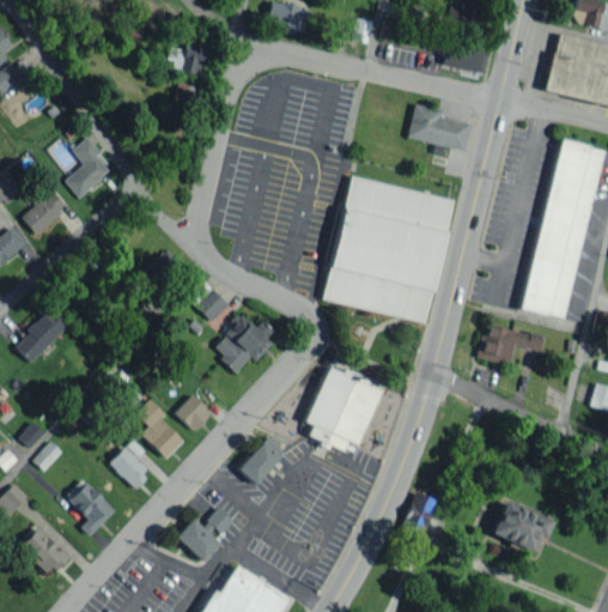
[(311,11),(274,0),(272,0),(267,22),(305,32),(311,11)]
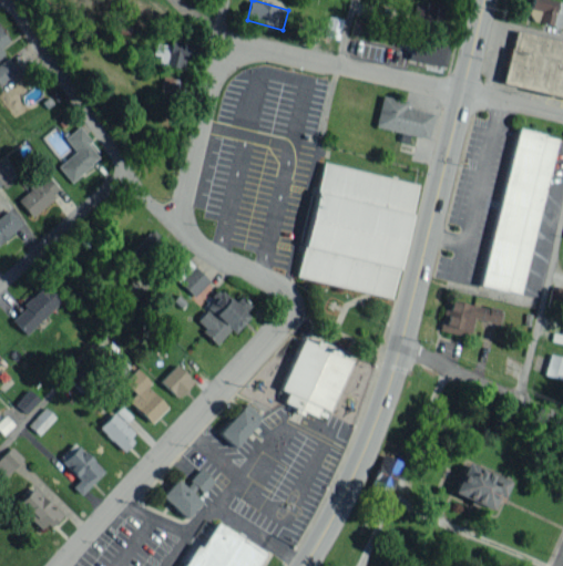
[(542,23),(562,27),(562,1),(555,0),(535,0),(533,9),(544,11),(542,23)]
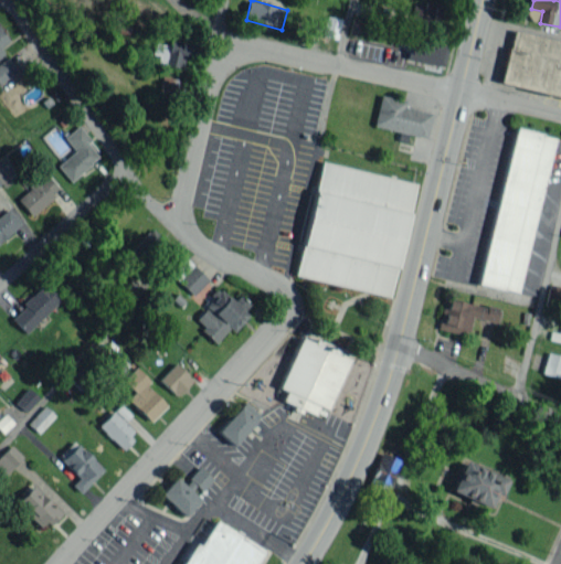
[(416,6),(415,16),(459,23),(462,8),(429,2),(427,8),(416,6)]
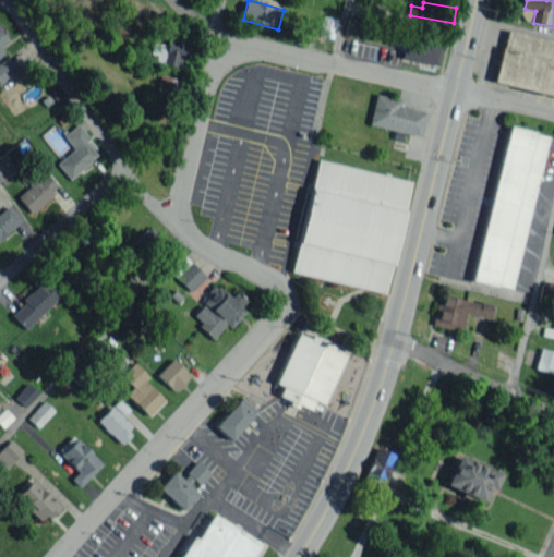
[(336,39),(340,19),(325,16),(321,36),(336,39)]
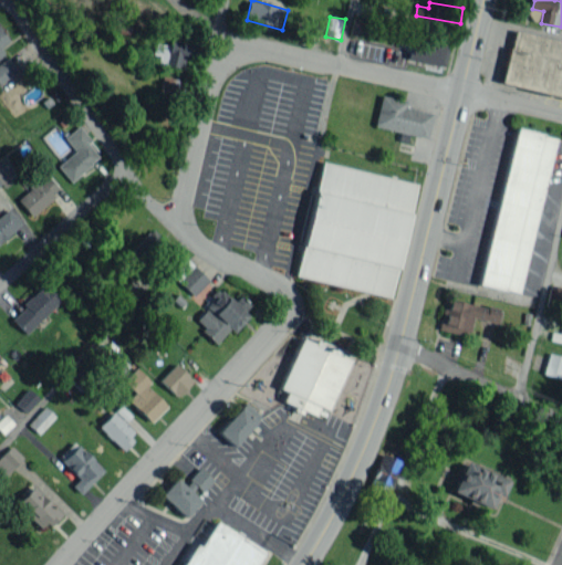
[(0,61),(9,54),(3,48),(12,41),(0,24),(0,61)]
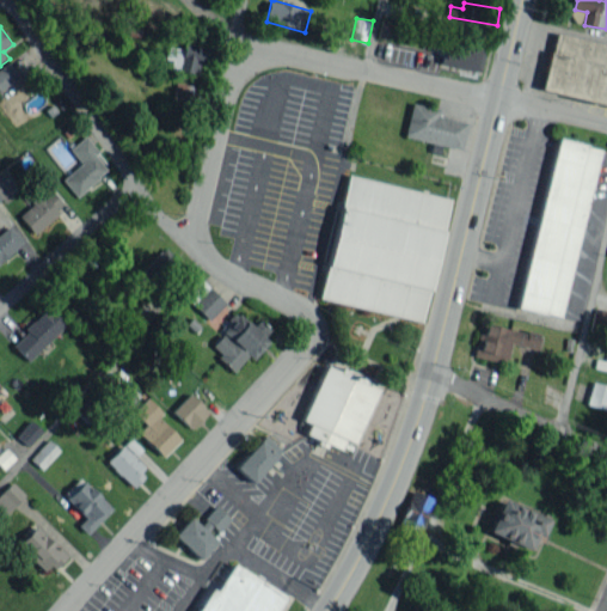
[(606,43),(557,34),(545,92),(606,103),(606,43)]
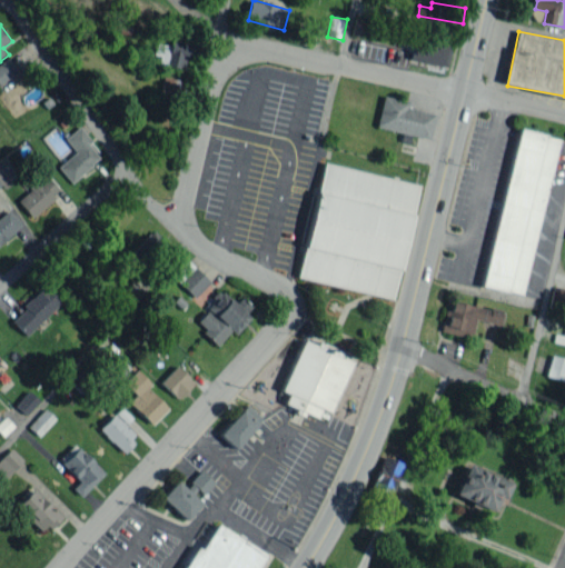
[(414,59),(447,69),(453,49),(419,39),(414,59)]
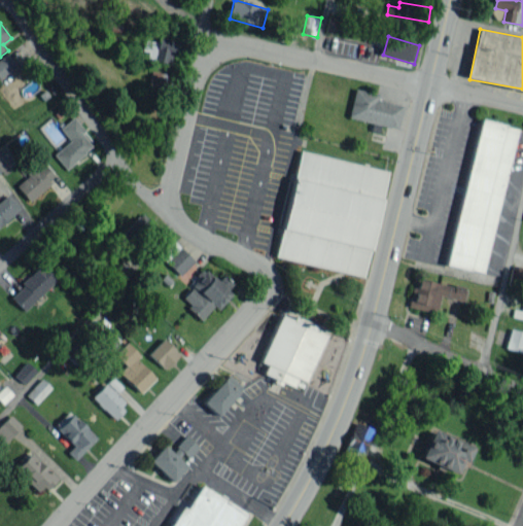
[(162,43),(148,40),(145,51),(151,53),(149,61),(173,66),(176,55),(181,56),(184,43),(163,38),(162,43)]
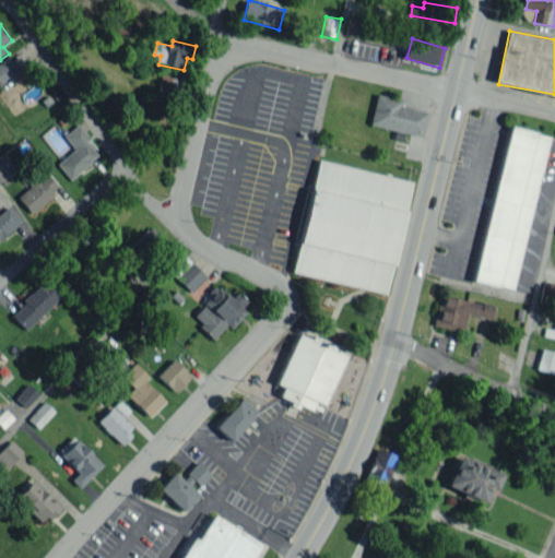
[(0,66),(0,80),(3,84),(21,70),(11,57),(0,66)]
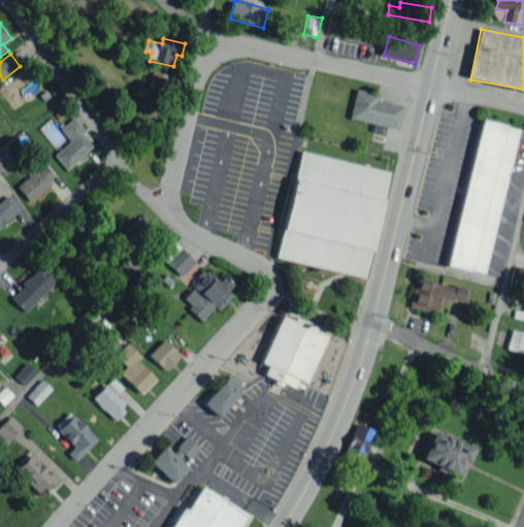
[(171,75),(156,71),(152,87),(167,91),(171,75)]
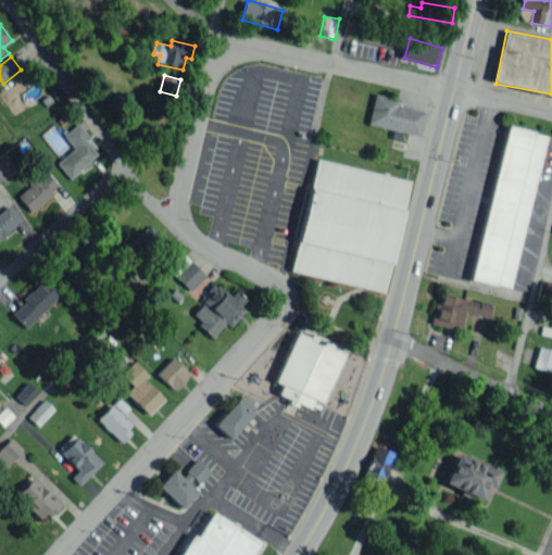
[(429,112),(402,105),(403,100),(377,95),(371,125),(424,136),(429,112)]
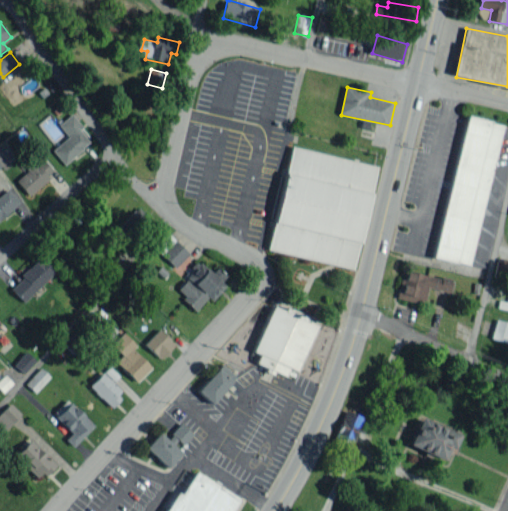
[(61,125),(71,138),(55,150),(66,164),(94,142),(85,130),(86,128),(75,114),(61,125)]
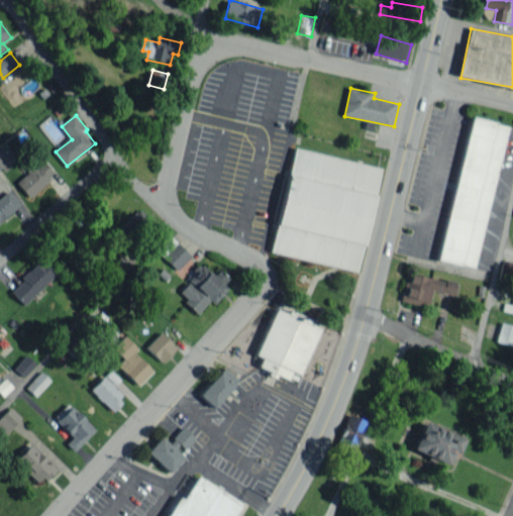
[(478,269),(509,125),(473,117),(440,261),(478,269)]
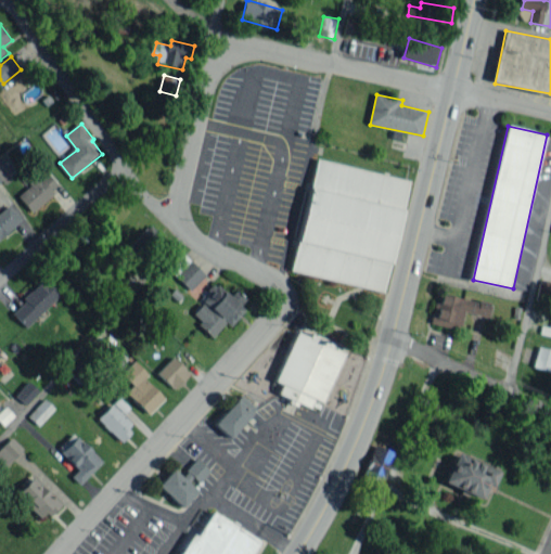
[(0,187),(22,170),(9,154),(0,160),(0,187)]
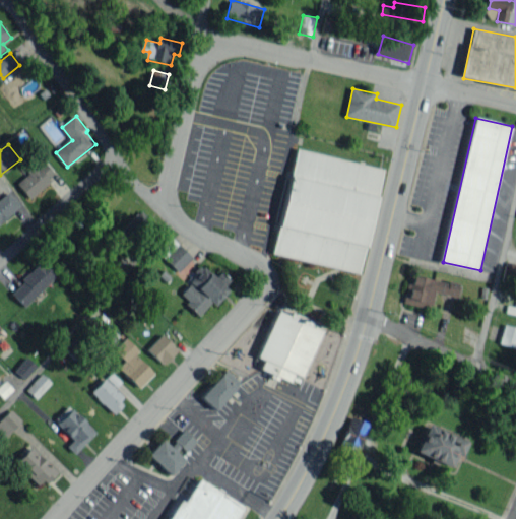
[(384,168),(297,149),(275,255),(362,273),(384,168)]
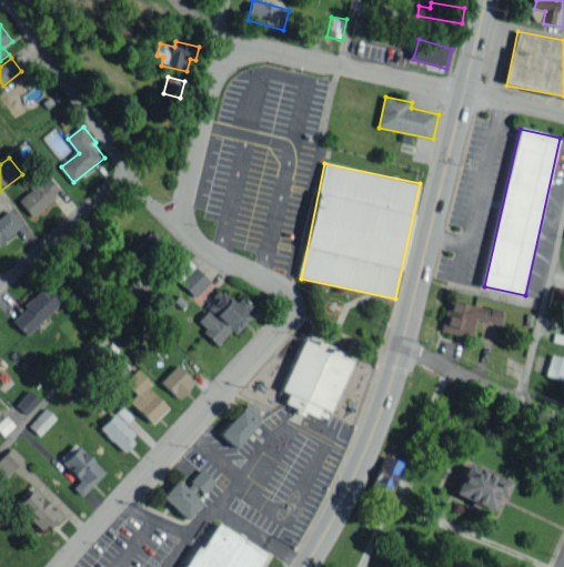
[(36,218),(67,190),(50,171),(32,186),(34,189),(21,201),(36,218)]
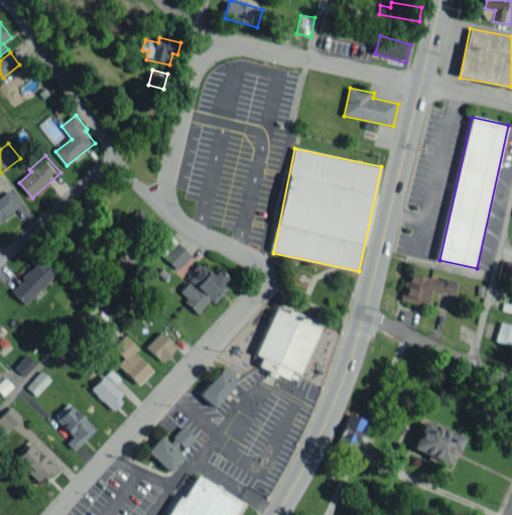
[(0,199),(0,225),(23,205),(10,190),(0,199)]
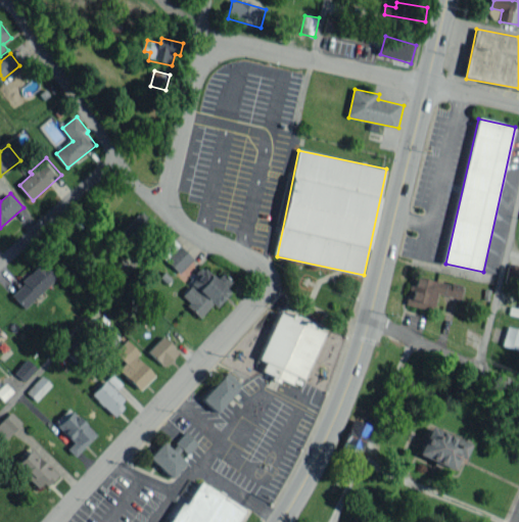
[(135,249),(157,224),(144,211),(122,237),(135,249)]
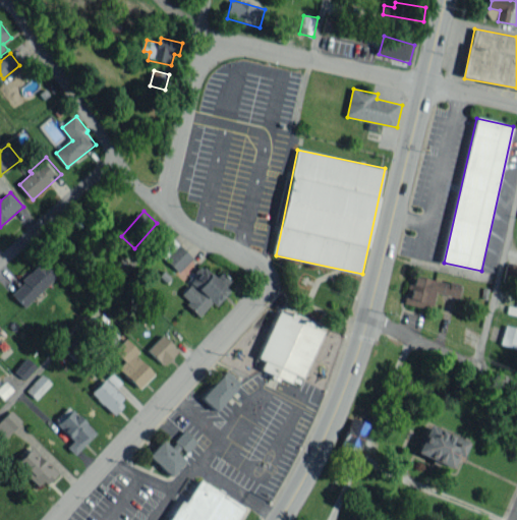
[(161,254),(181,273),(195,258),(175,239),(161,254)]
